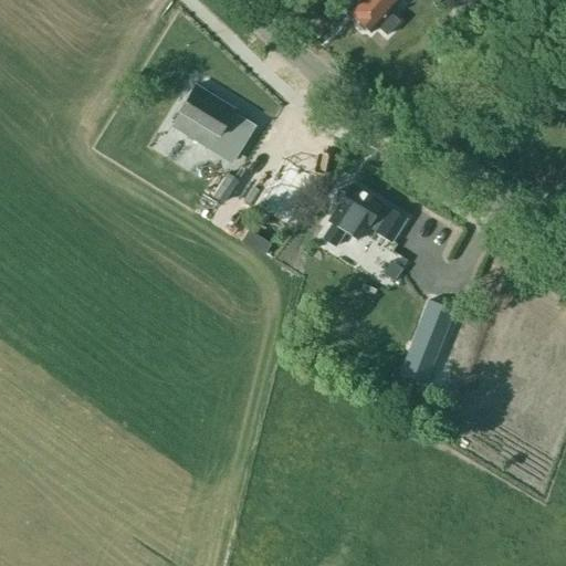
[(397,0),(356,0),(346,12),(357,21),(357,27),(363,31),(367,31),(369,33),(376,27),(384,33),(395,21),(387,14),(398,1),(397,0)]
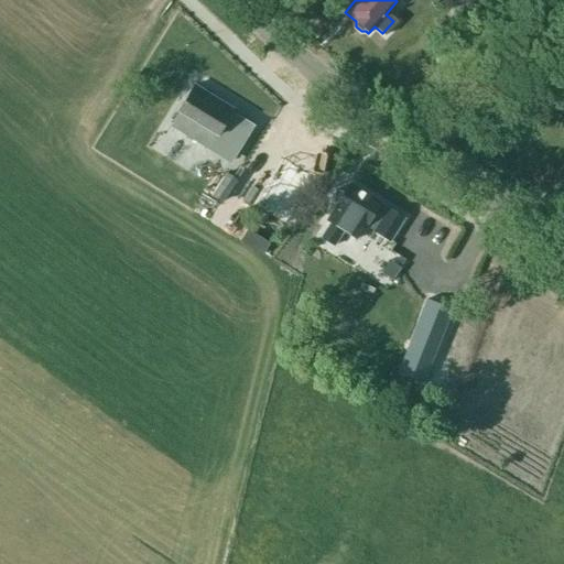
[(212,142),(208,147),(223,155),(239,127),(227,119),(232,109),(194,85),(177,111),(180,112),(172,125),(194,138),(196,133),(212,142)]
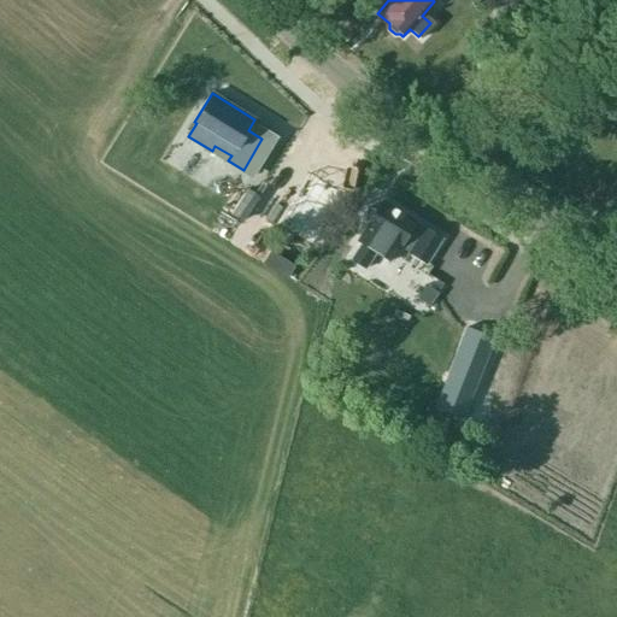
[(248,188),(231,215),(245,224),(250,218),(256,222),(269,201),(263,198),(248,188)]
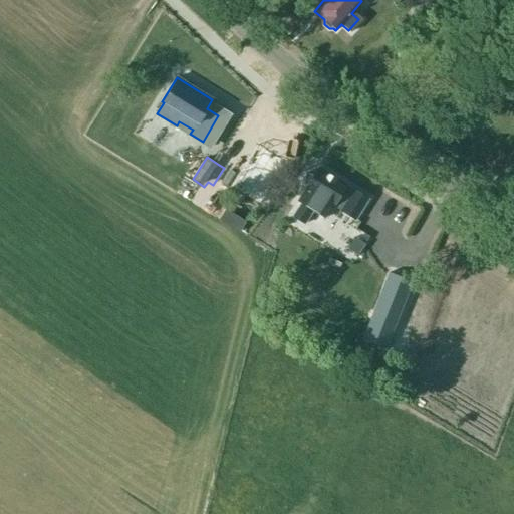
[(346,185),(318,167),(313,176),(307,172),(303,178),(309,182),(301,195),(304,197),(292,216),(304,224),(316,204),(328,212),(332,206),(341,211),(354,220),(367,198),(345,185),(346,185)]
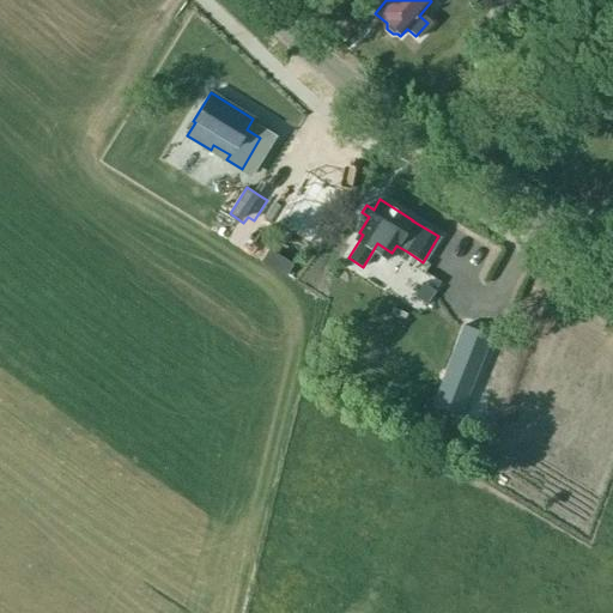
[(431,406),(459,417),(491,335),(463,325),(431,406)]
